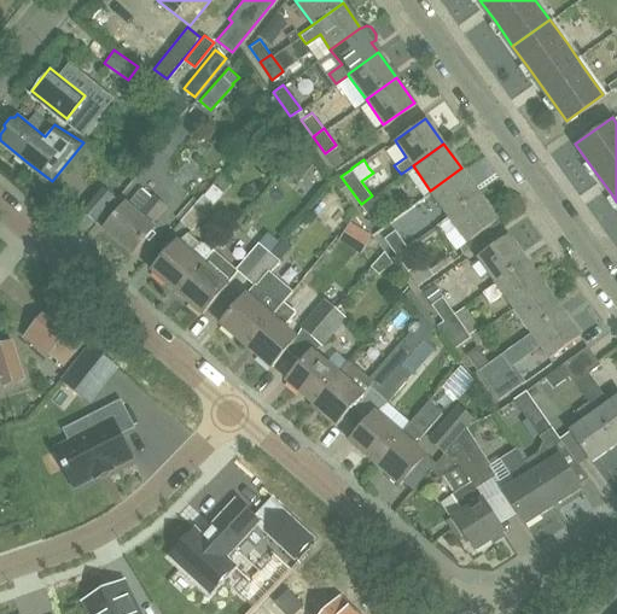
[(461,168),(430,191),(448,215),(479,193),(461,168)]
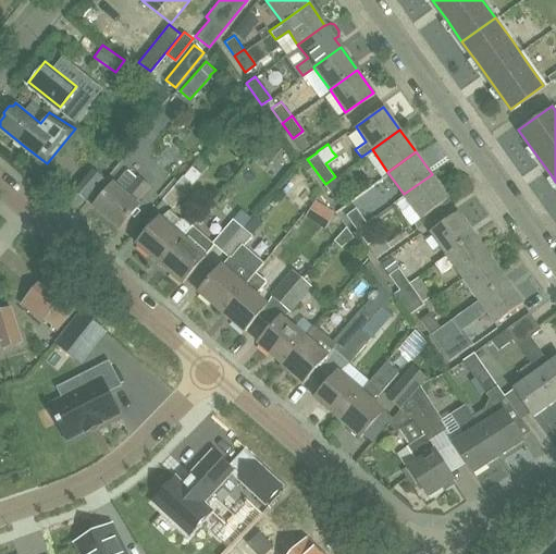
[(172,206),(201,172),(192,164),(162,198),(172,206)]
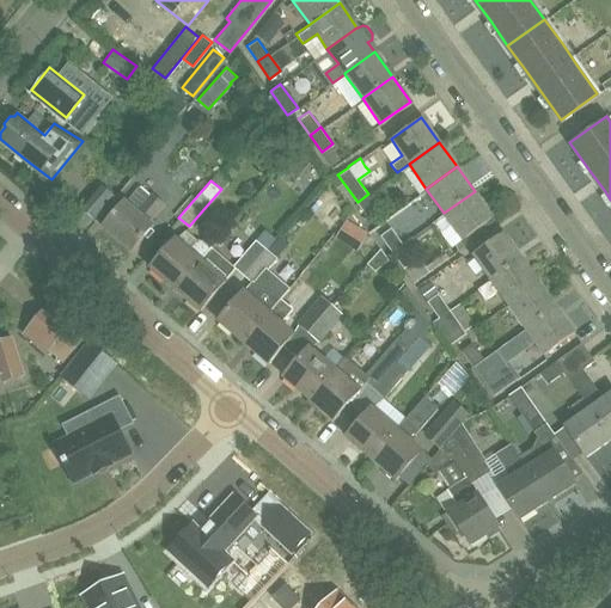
[(139,184),(126,201),(123,198),(102,225),(132,249),(153,223),(147,219),(163,201),(151,191),(150,192),(139,184)]
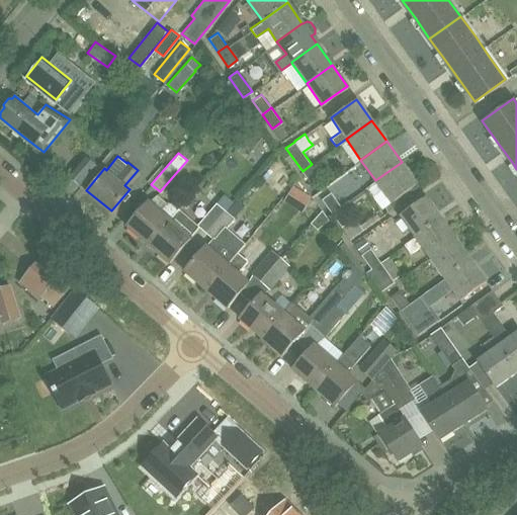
[(86,159),(71,177),(80,185),(96,167),(86,159)]
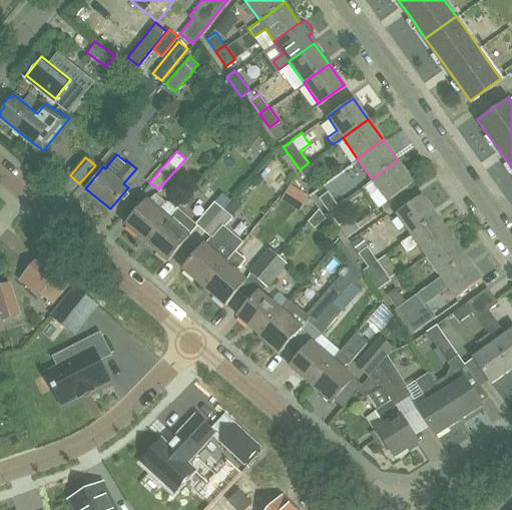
[(398,160),(372,178),(387,199),(413,181),(398,160)]
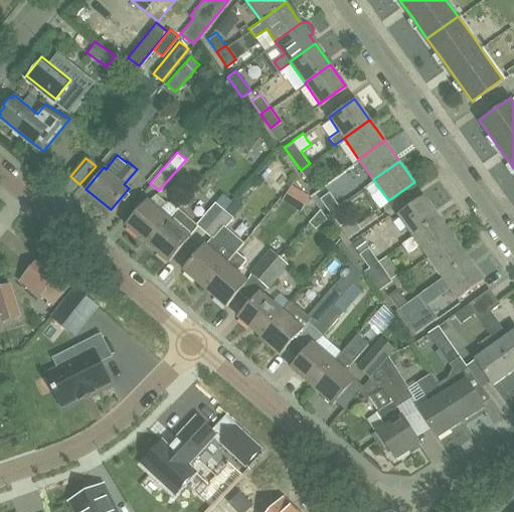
[(319,177),(310,163),(301,170),(310,183),(319,177)]
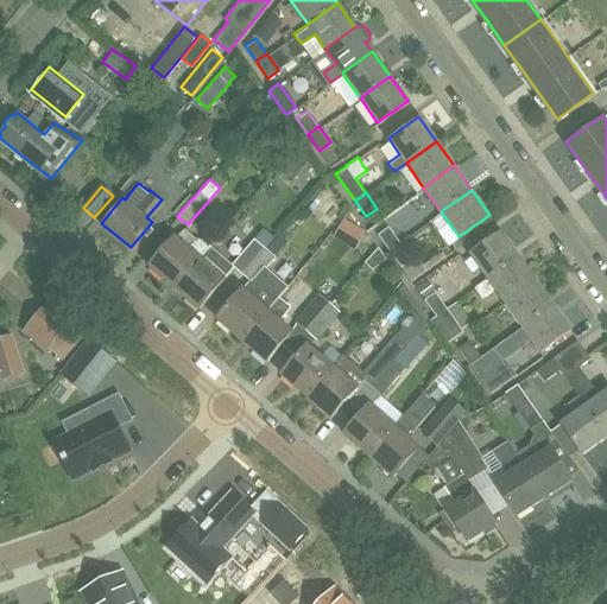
[(390,249),(399,241),(389,226),(378,233),(390,249)]
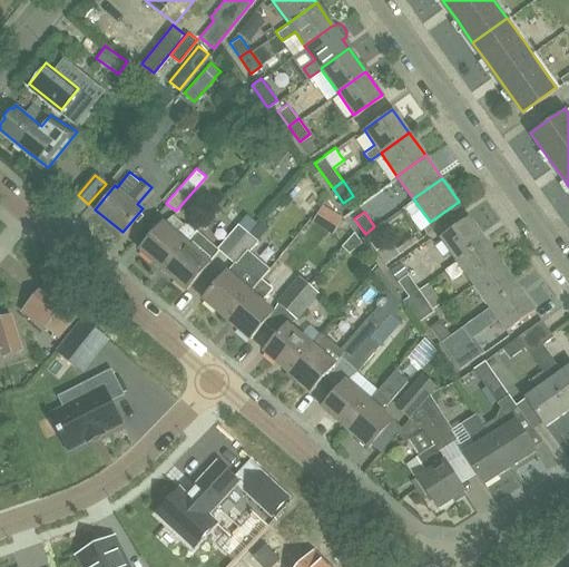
[(184,223),(172,213),(164,222),(163,221),(139,248),(163,269),(195,231),(185,222),(184,223)]
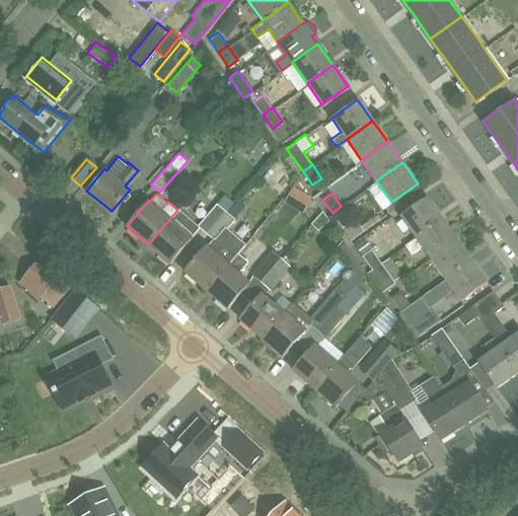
[(416,235),(441,217),(426,196),(400,215),(416,235)]
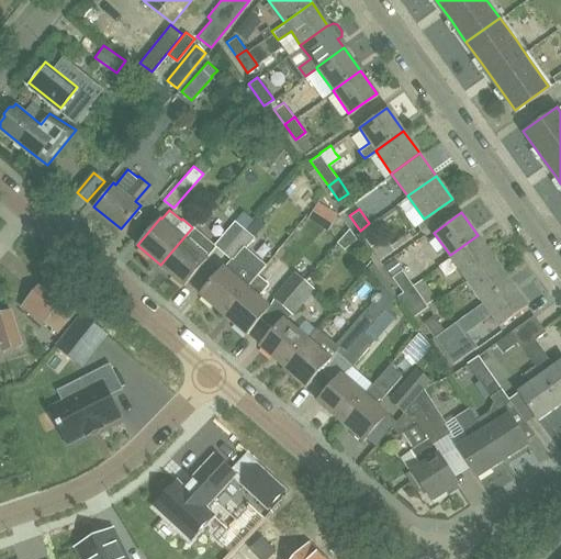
[(223,252),(244,227),(234,220),(213,243),(193,226),(192,227),(160,265),(183,284),(217,246),(223,252)]
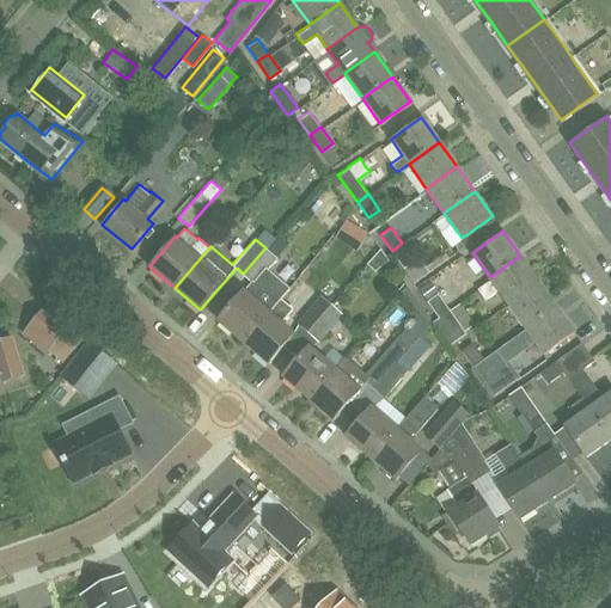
[(414,259),(402,243),(392,251),(403,266),(414,259)]
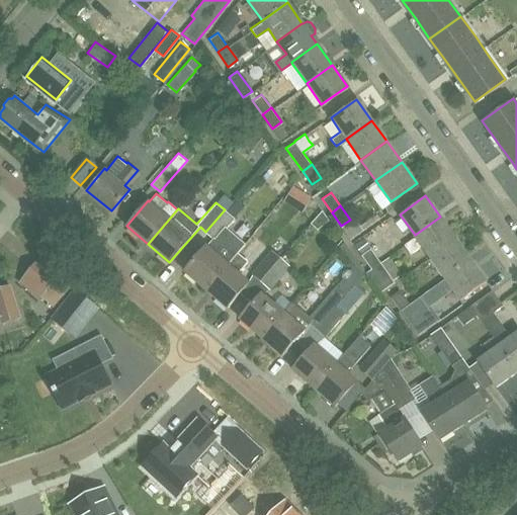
[(205,232),(212,237),(184,270),(204,288),(233,255),(236,251),(237,252),(245,243),(226,227),(234,218),(225,209),(205,232)]
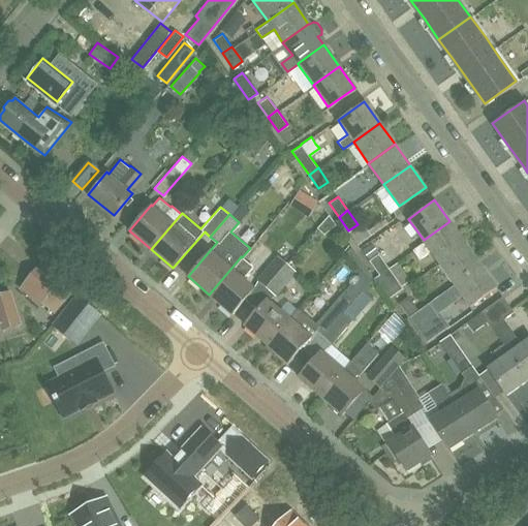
[(424,241),(412,248),(418,258),(431,250),(438,261),(465,243),(449,221),(424,240),(424,241)]
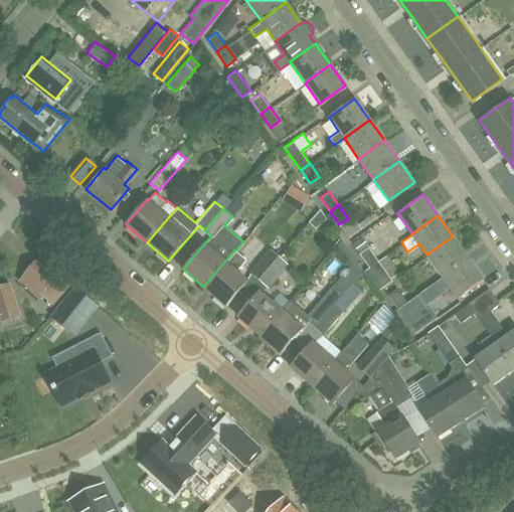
[(367,245),(360,234),(351,240),(359,251),(367,245)]
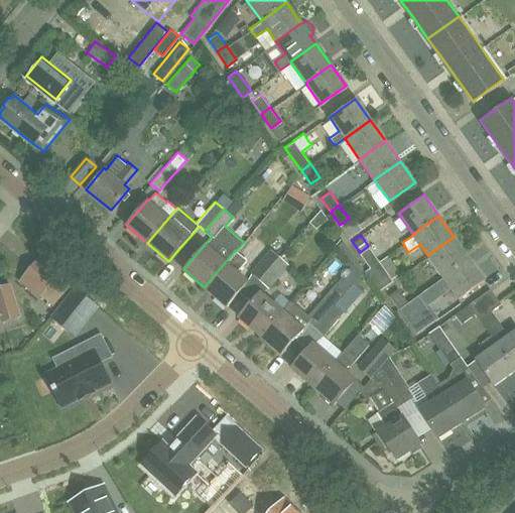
[(469,258),(454,237),(427,255),(442,276),(469,258)]
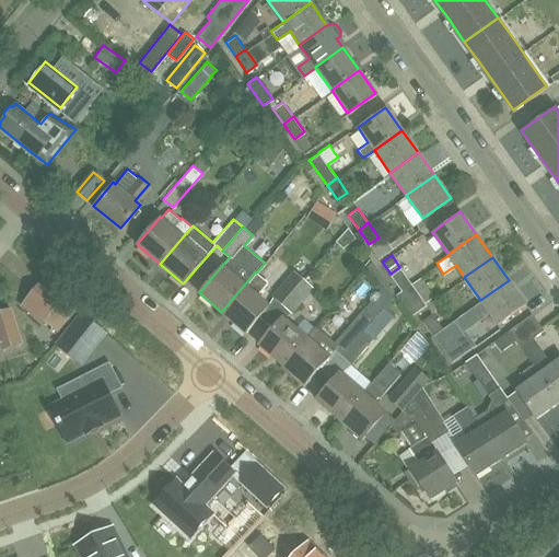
[(400,289),(410,281),(400,267),(391,275),(400,289)]
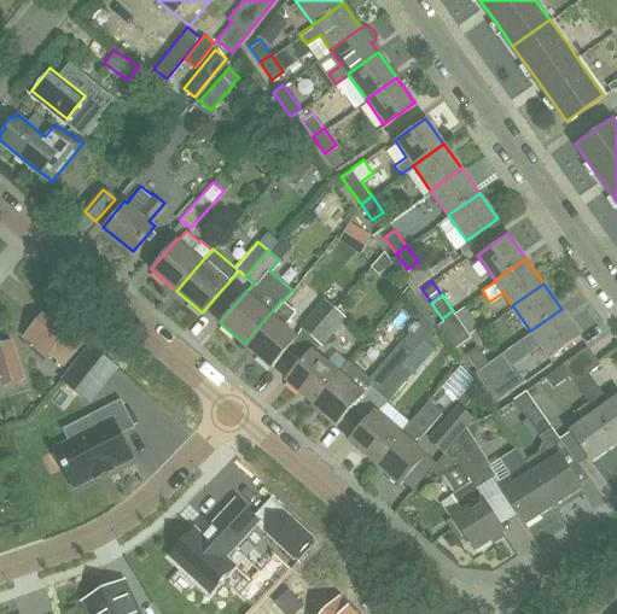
[(309,334),(335,305),(322,297),(298,325),(309,334)]
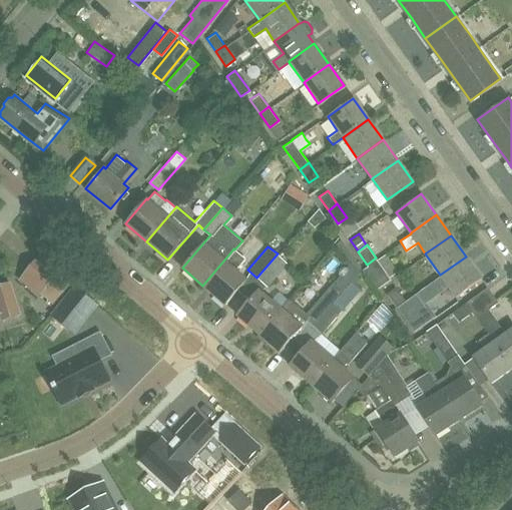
[(245,279),(234,270),(244,259),(234,249),(233,248),(230,252),(202,286),(223,304),(245,279)]
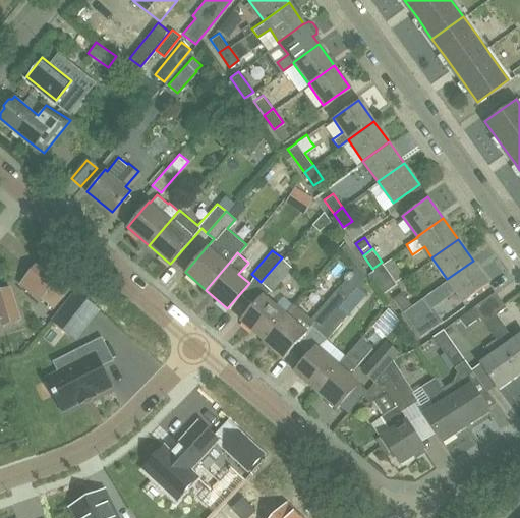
[(372,269),(373,270),(367,274),(382,293),(396,283),(395,281),(403,275),(391,256),(382,263),(382,262),(372,269)]
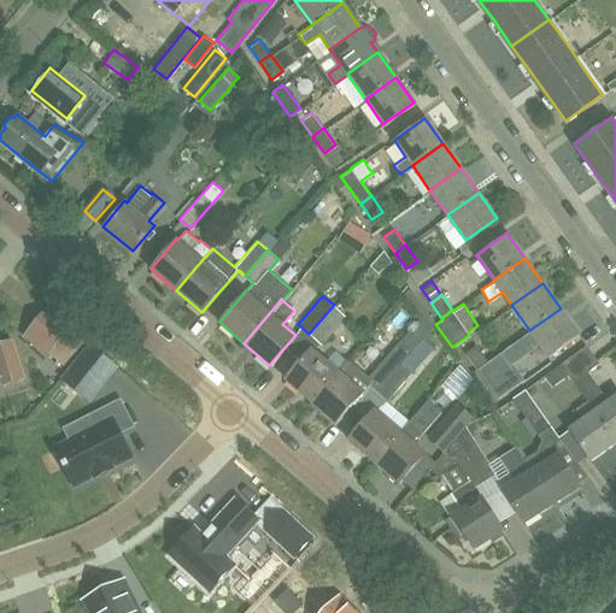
[(334,305),(309,334),(321,343),(346,316),(334,305)]
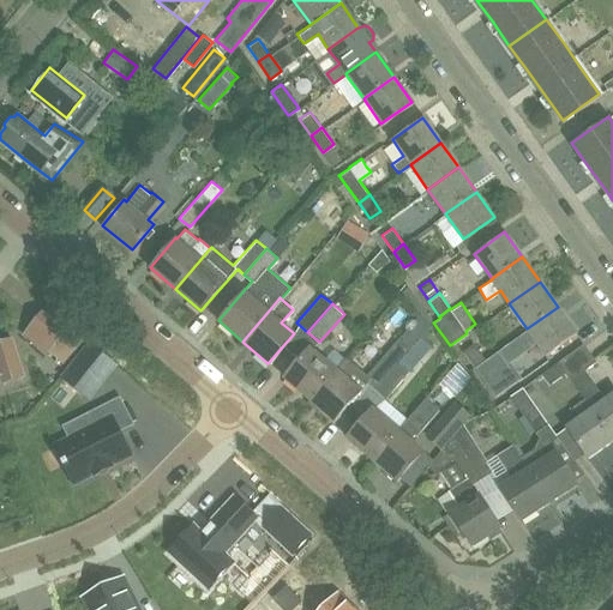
[(79,334),(68,325),(70,324),(47,305),(36,318),(24,332),(46,351),(47,350),(59,360),(79,334)]
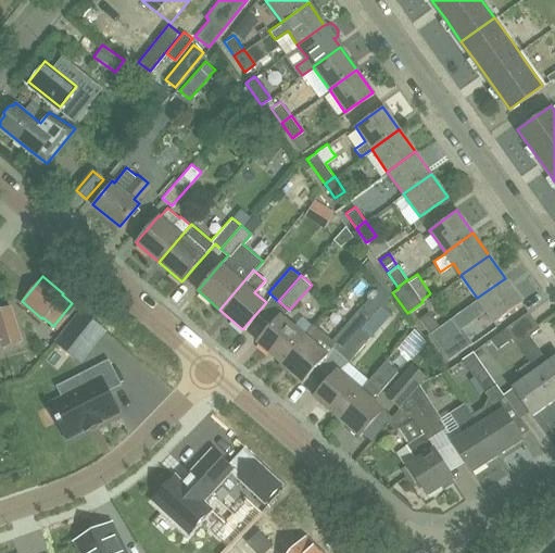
[(521,301),(505,278),(477,298),(459,310),(467,319),(484,308),(493,321),(521,301)]
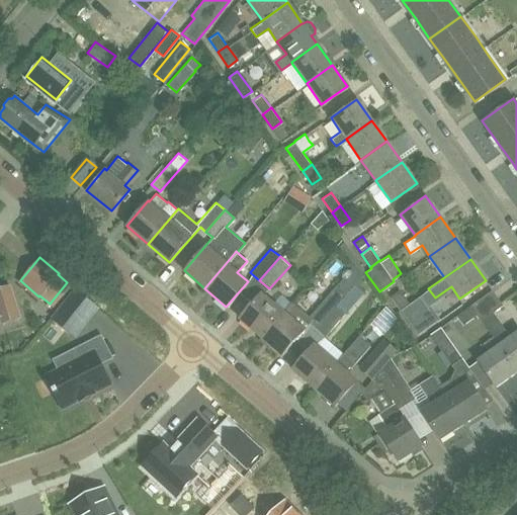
[(0,316),(2,315),(0,309),(14,305),(8,285),(0,287),(0,316)]
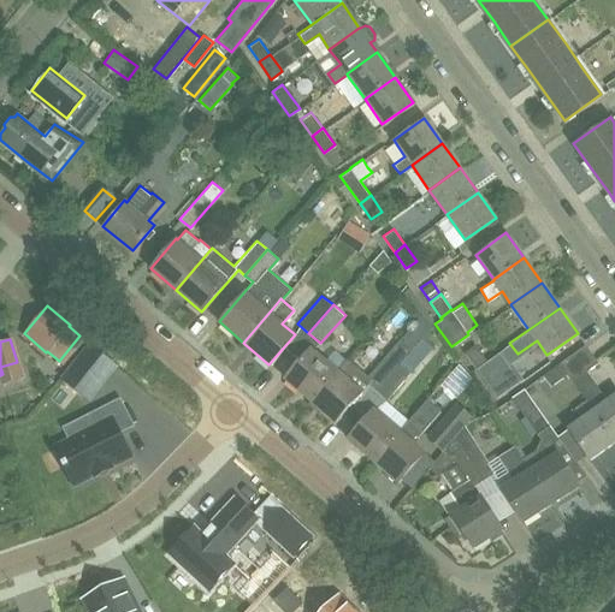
[(87,343),(60,376),(88,398),(114,366),(87,343)]
